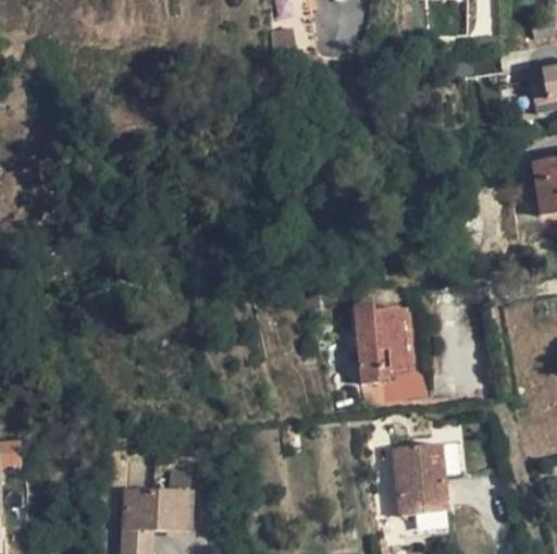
[(534,37),(556,34),(554,16),(532,20),(534,37)]
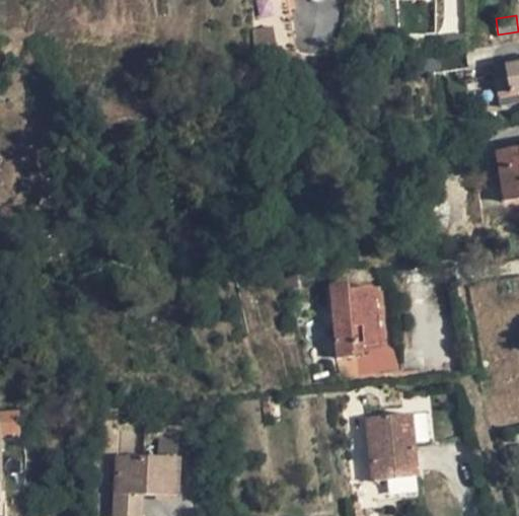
[(254,23),(255,49),(276,50),(272,23),(254,23)]
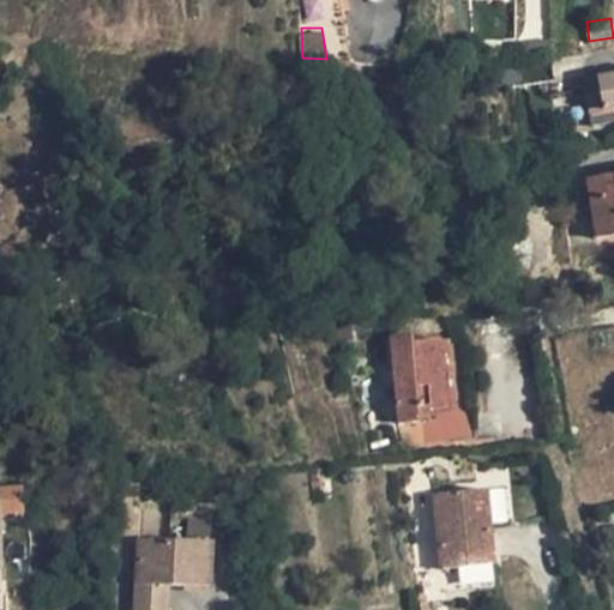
[(522,62),(511,64),(513,84),(551,80),(548,59),(522,62)]
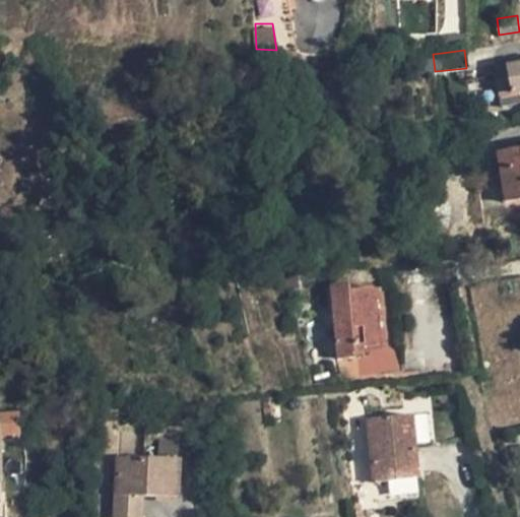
[(519,61),(494,66),(499,94),(500,94),(516,91),(519,90),(519,61)]
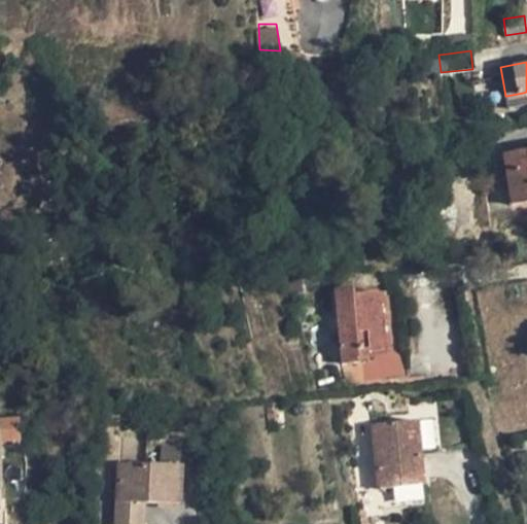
[(506,96),(508,105),(524,103),(523,93),(506,96)]
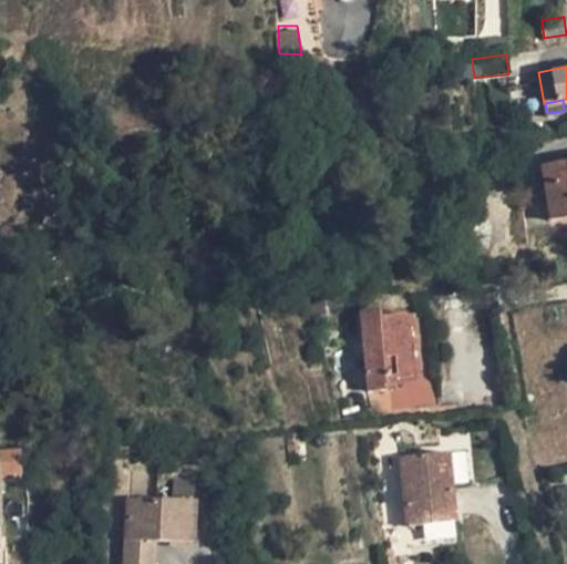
[(566,157),(542,162),(550,219),(566,216),(566,157)]
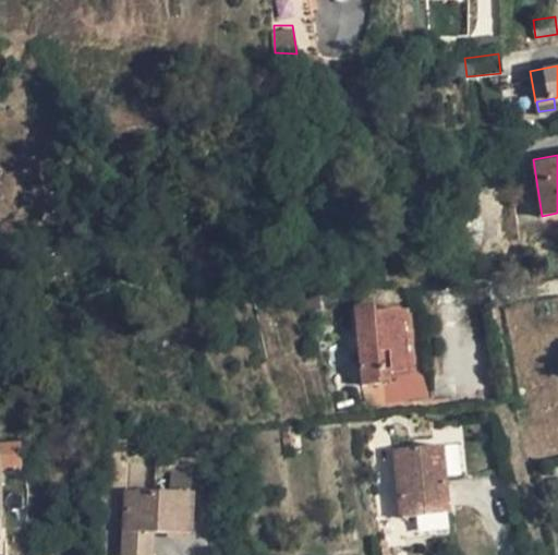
[(353,305),(361,383),(381,381),(380,369),(408,366),(402,308),(375,311),(374,303),(353,305)]
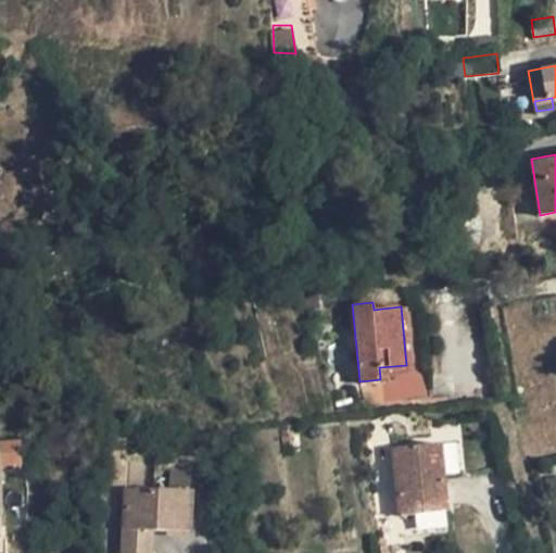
[(441,441),(393,447),(401,514),(449,510),(441,441)]
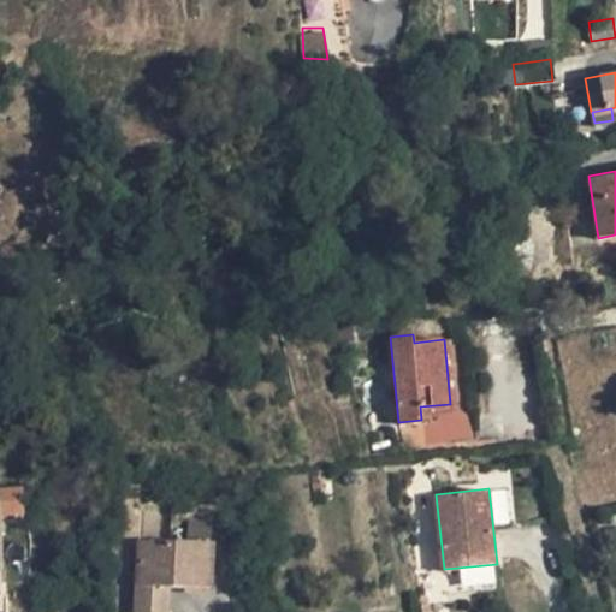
[(495,520),(508,520),(505,488),(492,489),(495,520)]
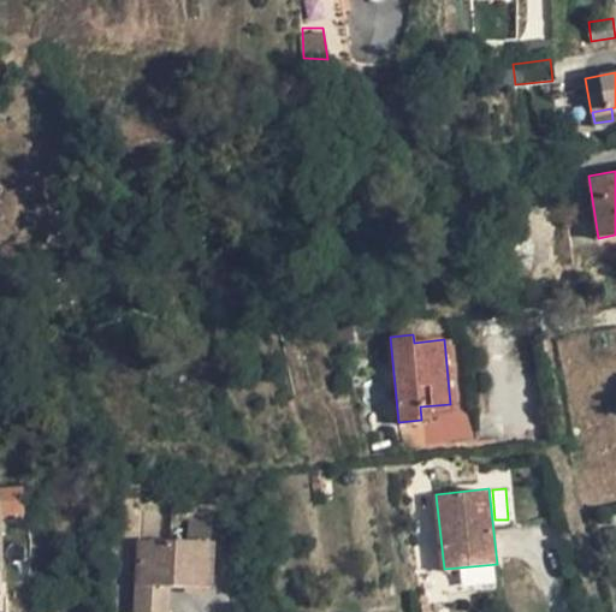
[(213,541),(138,538),(137,583),(167,584),(211,587),(213,541)]
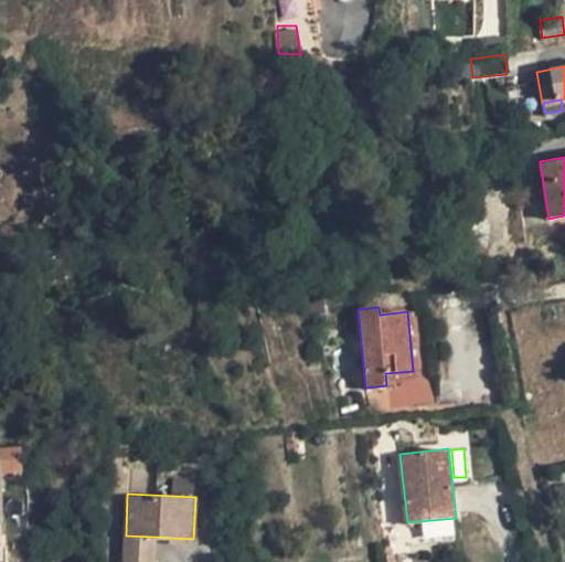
[(153,537),(126,536),(125,543),(153,545),(153,537)]
